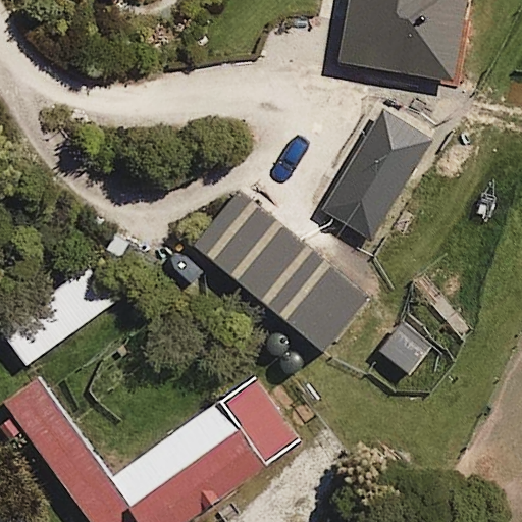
[(347,0),(337,65),(453,81),(464,0),(347,0)]
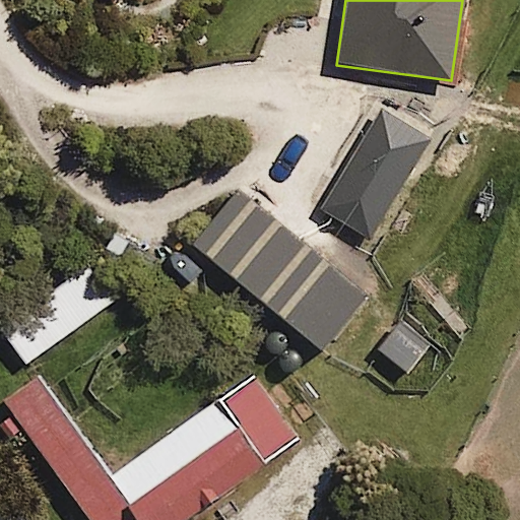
[(432,135),(380,104),(317,209),(369,240),(432,135)]
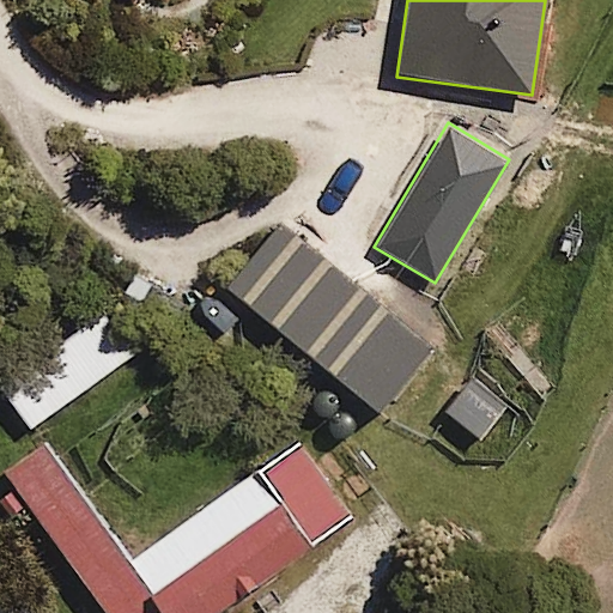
[(279,218),(223,285),(375,413),(431,346),(279,218)]
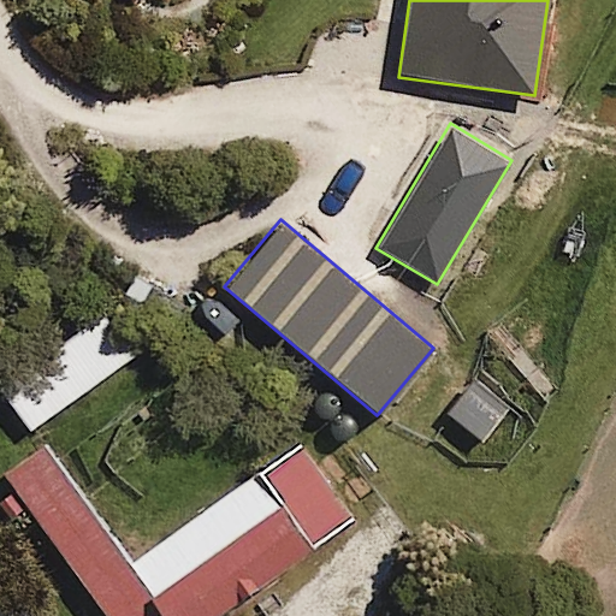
[(130,356),(100,314),(0,386),(0,391),(28,430),(130,356)]
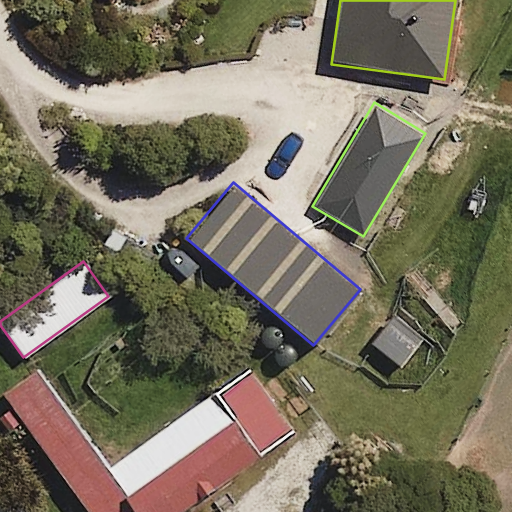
[(422,335),(394,312),(369,344),(397,367),(422,335)]
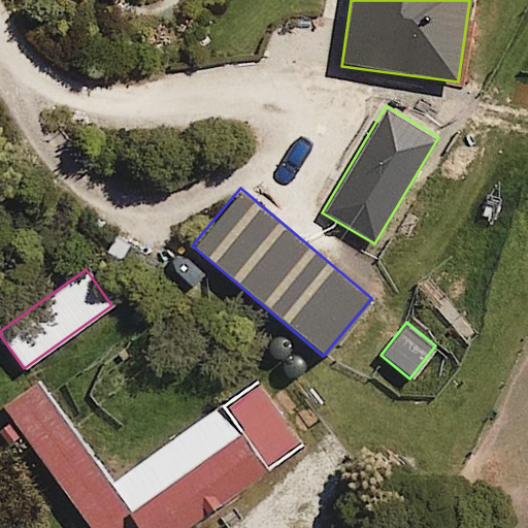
[(106,484),(35,383),(2,405),(88,527),(179,527),(299,444),(254,381),(106,484)]
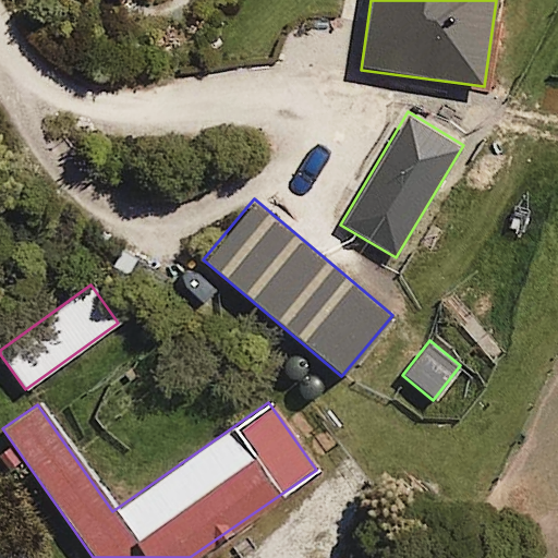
All buildings are outlined.
